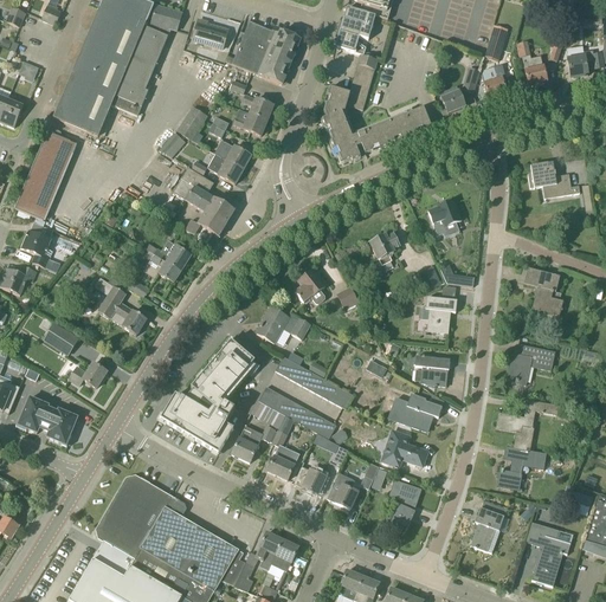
[(178,26),(181,14),(181,12),(156,5),(156,6),(153,5),(153,4),(152,2),(152,4),(142,0),(103,0),(101,7),(100,6),(53,117),(98,136),(111,104),(137,115),(148,90),(146,88),(171,27),(176,30),(178,26)]
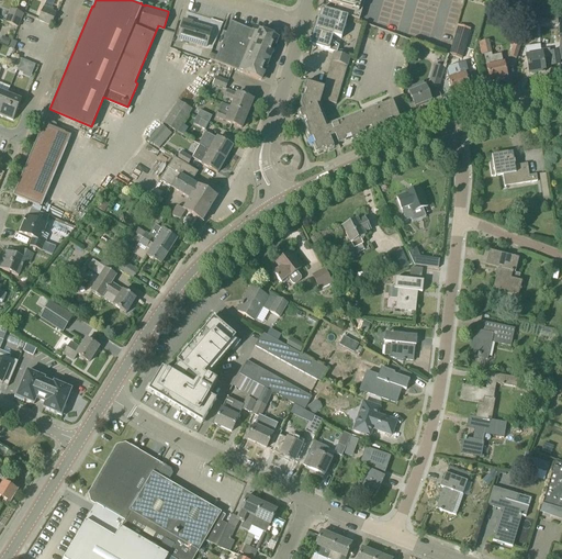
[(336,2),(334,10),(339,11),(339,12),(347,14),(359,18),(363,0),(327,0),(336,2)]
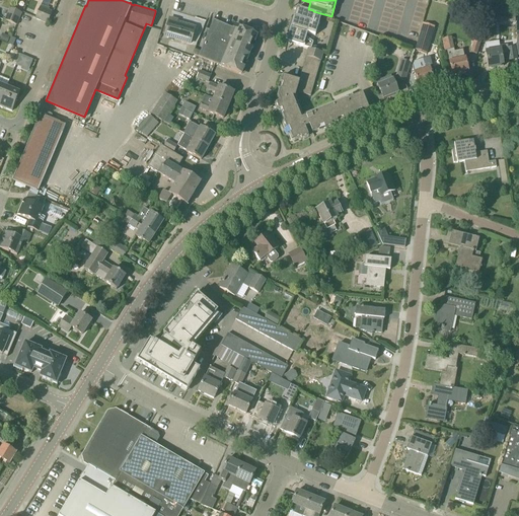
[(490,8),(491,0),(476,0),(475,5),(490,8)]
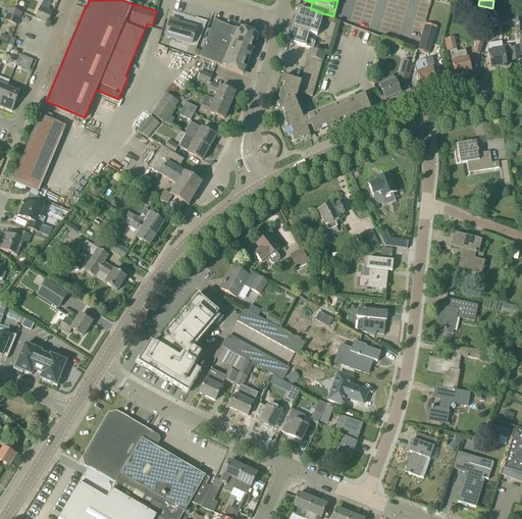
[(36,16),(42,18),(47,7),(40,4),(36,16)]
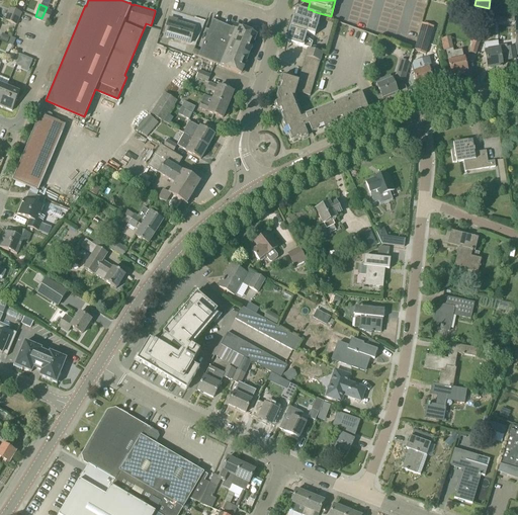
[(19,16),(21,10),(10,5),(7,11),(19,16)]
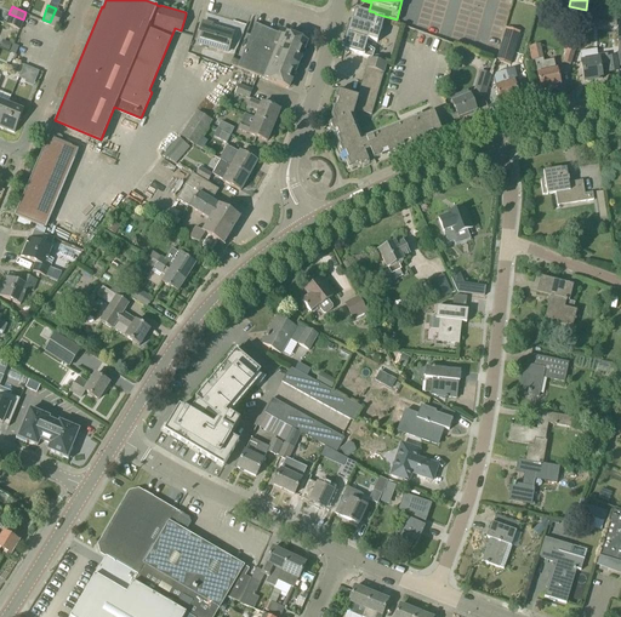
[(377,39),(383,16),(375,13),(375,12),(369,11),(355,6),(352,18),(357,20),(353,32),(348,30),(343,47),(363,53),(363,52),(372,56),(375,47),(365,43),(368,36),(377,39)]
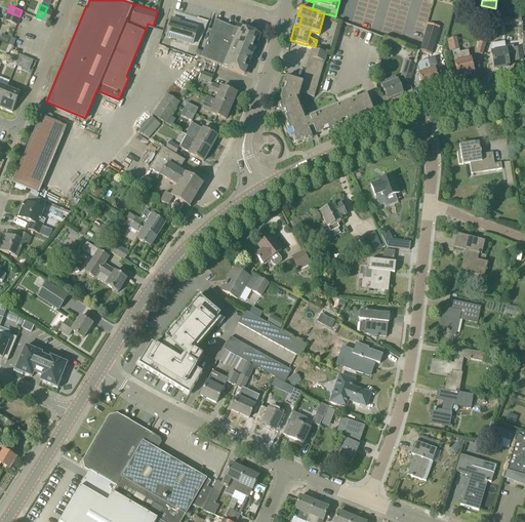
[(48,22),(52,9),(47,7),(42,18),(48,22)]
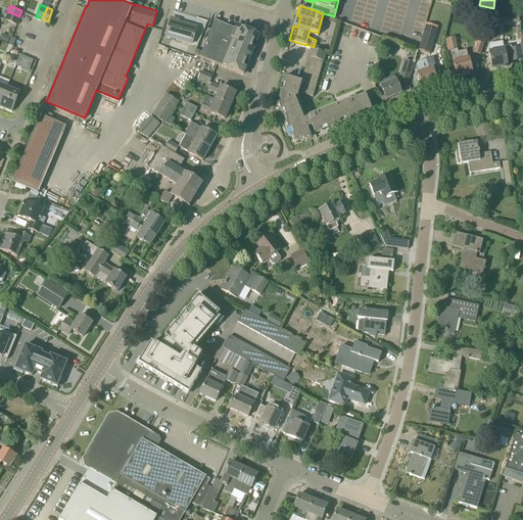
[(482,32),(488,34),(495,13),(483,9),(480,17),(486,18),(482,32)]
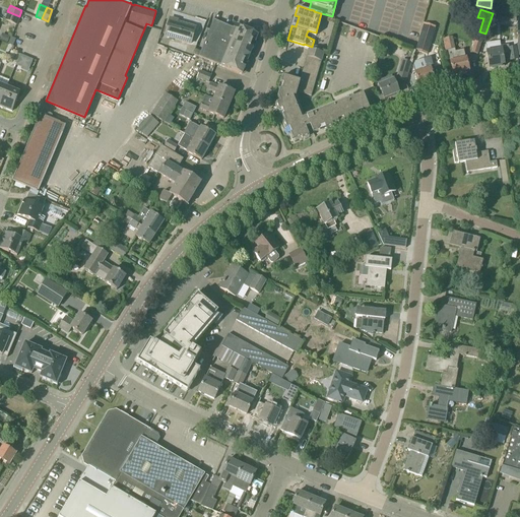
[(16,22),(19,16),(7,11),(5,18),(16,22)]
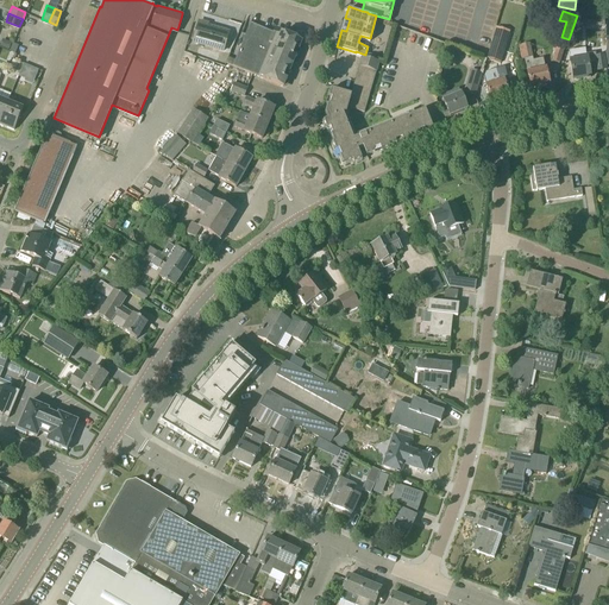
[(224,48),(228,30),(207,24),(208,21),(199,19),(193,39),(224,48)]
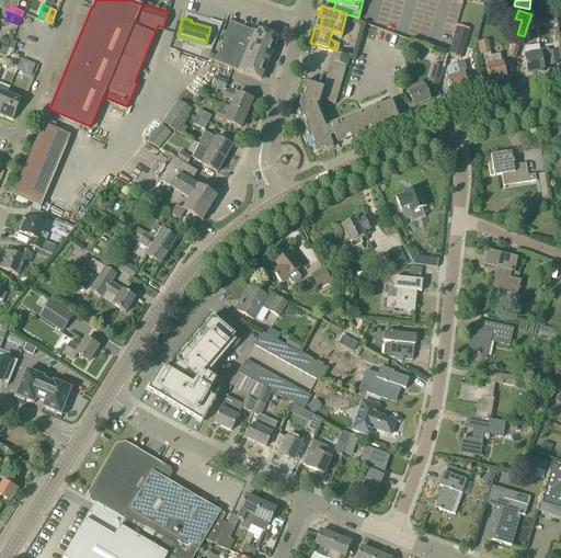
[(230,19),(217,53),(210,50),(208,56),(215,58),(239,68),(239,69),(261,78),(278,35),(252,25),(252,27),(230,19)]
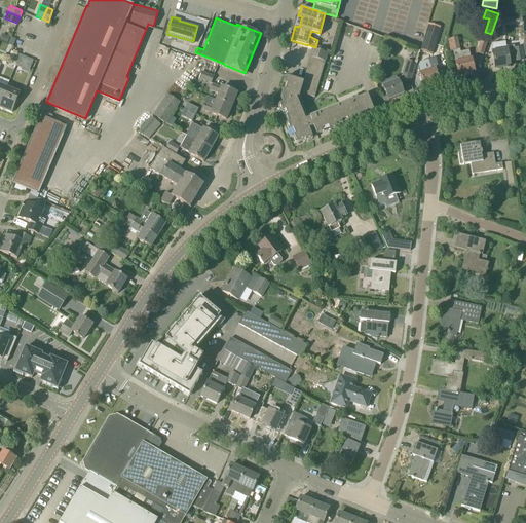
[(433,51),(439,32),(426,29),(420,48),(433,51)]
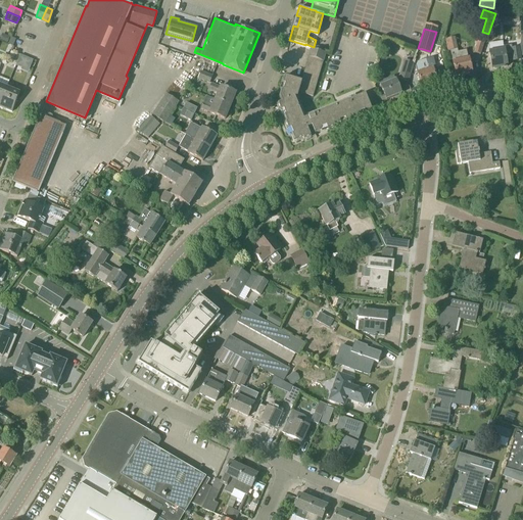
[(446,36),(447,47),(458,46),(456,35),(446,36)]
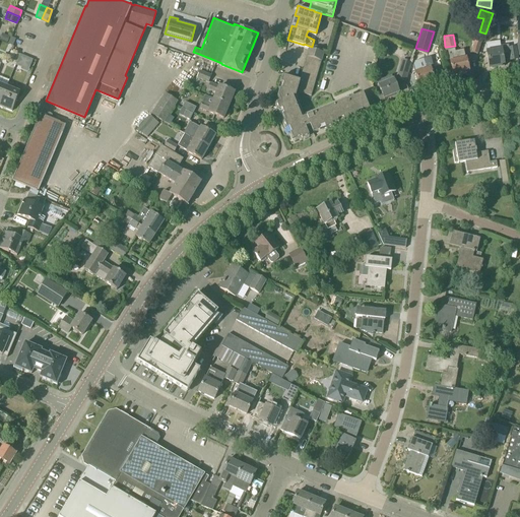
[(477,52),(482,38),(473,35),(471,41),(473,41),(470,50),(477,52)]
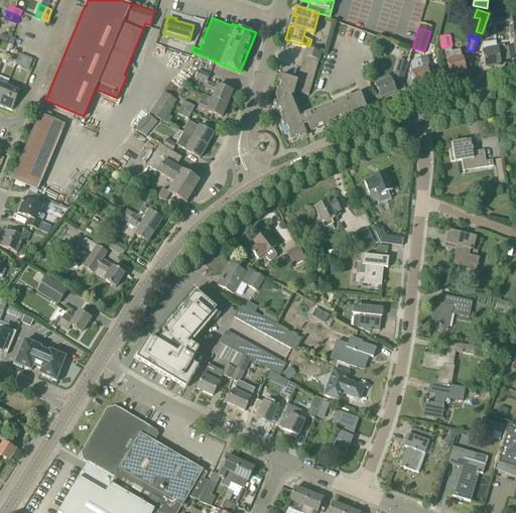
[(505,45),(505,42),(497,43),(498,47),(483,49),(486,66),(488,65),(488,67),(493,66),(492,65),(500,62),(499,57),(506,56),(506,57),(513,56),(512,44),(505,45)]
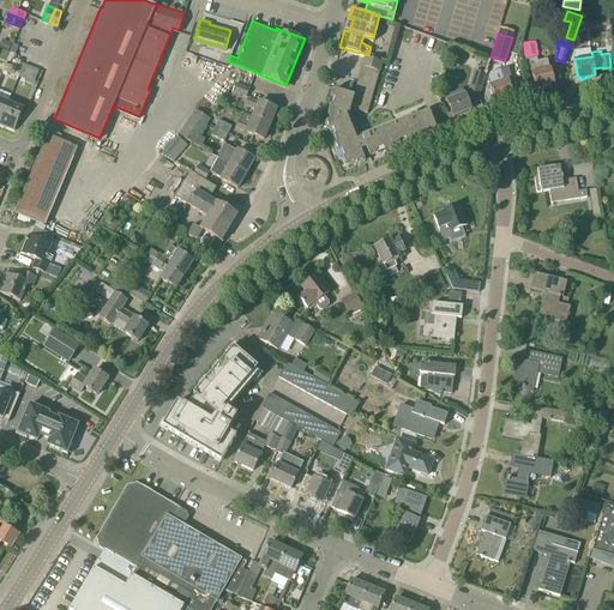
[(367,110),(379,70),(383,60),(365,54),(353,94),(332,88),(330,96),(335,97),(333,104),(331,103),(327,113),(330,119),(325,121),(329,128),(332,127),(336,133),(333,134),(336,142),(333,143),(337,150),(342,149),(344,155),(342,156),(345,164),(356,159),(356,162),(365,159),(363,157),(378,151),(377,149),(383,146),(385,151),(393,148),(392,145),(407,139),(407,142),(415,139),(414,137),(421,133),(421,131),(427,128),(429,133),(437,130),(428,109),(356,138),(345,113),(349,112),(351,106),(367,110)]
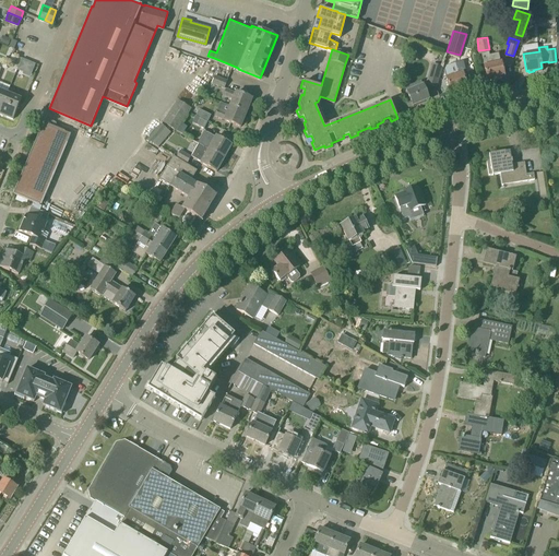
[(489,52),(489,50),(482,51),(487,79),(504,75),(499,50),(489,52)]
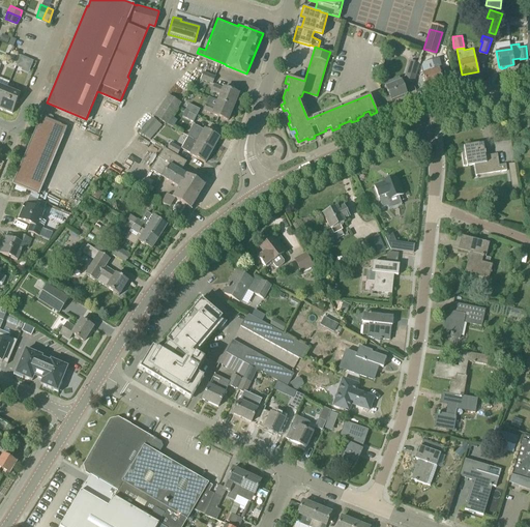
[(26,56),(24,62),(31,65),(33,58),(26,56)]
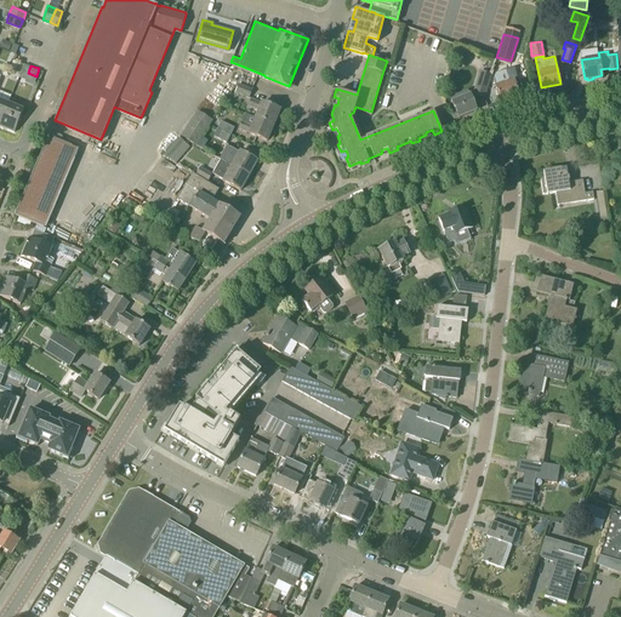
[(484,93),(491,72),(488,70),(480,68),(474,91),(484,93)]
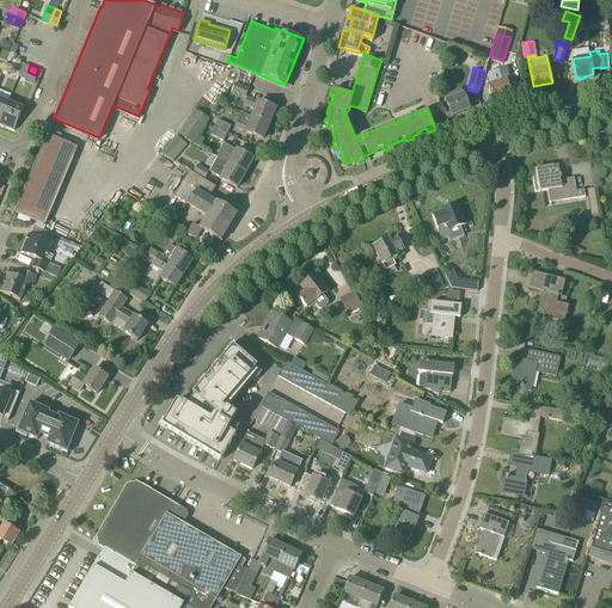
[(496,80),(494,73),(485,75),(493,98),(510,92),(507,78),(496,80)]
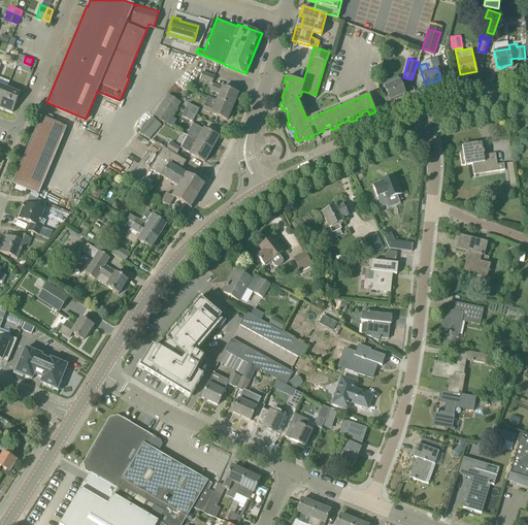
[(211,80),(215,74),(202,69),(200,76),(211,80)]
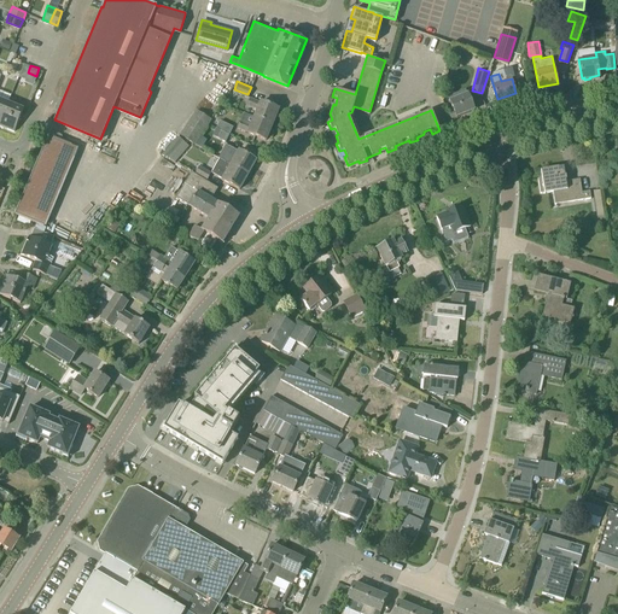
[(456,115),(474,107),(467,92),(449,99),(456,115)]
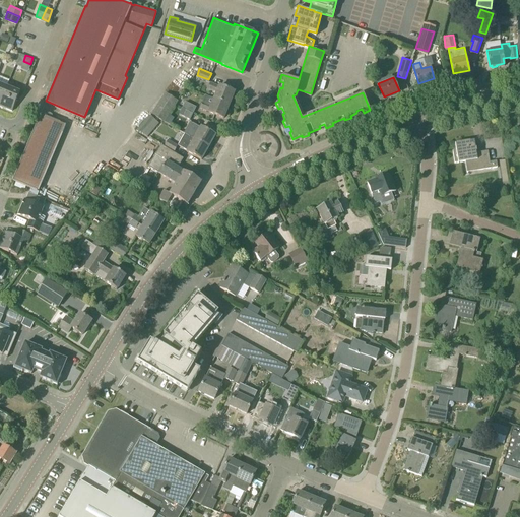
[(219,84),(210,80),(208,86),(216,89),(214,97),(229,103),(235,90),(219,83),(219,84)]
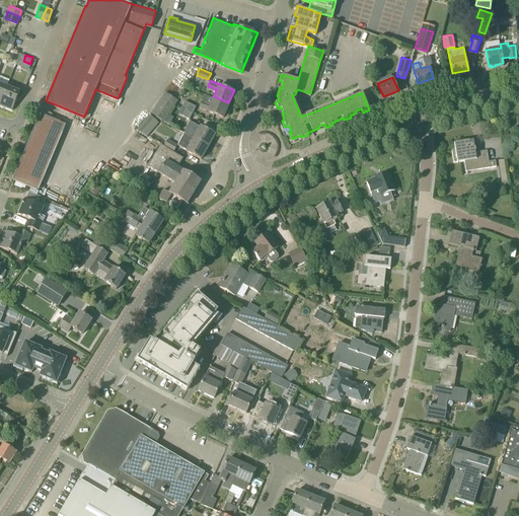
[(0,103),(12,108),(19,90),(6,84),(0,99),(0,103)]
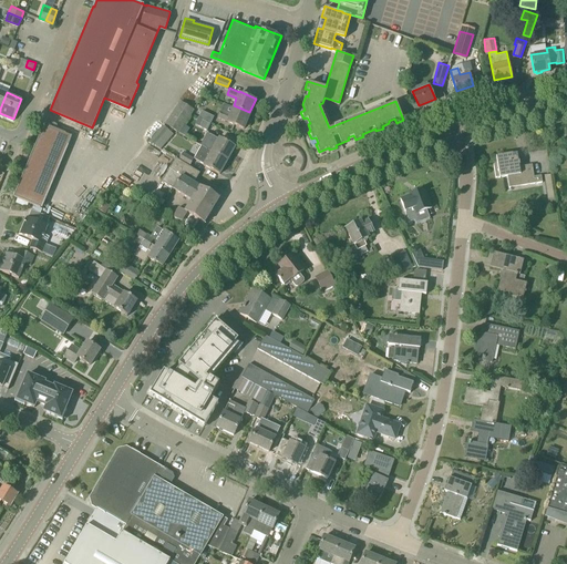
[(166,122),(179,131),(195,106),(181,98),(166,122)]
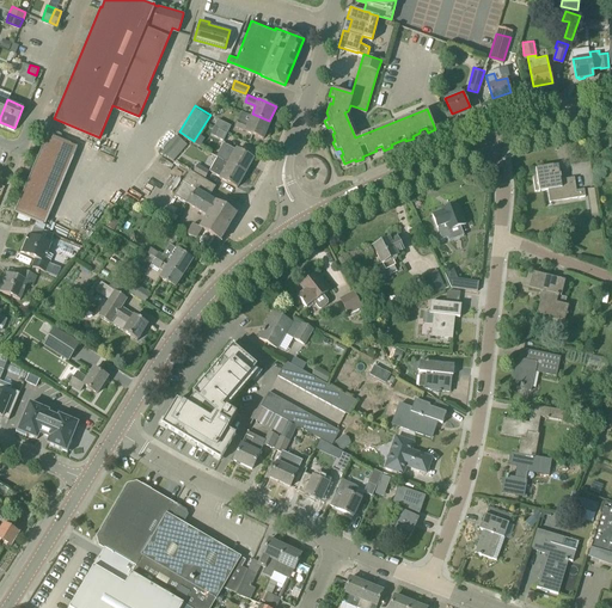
[(263,136),(269,121),(252,114),(249,121),(238,117),(236,123),(245,128),(245,129),(263,136)]
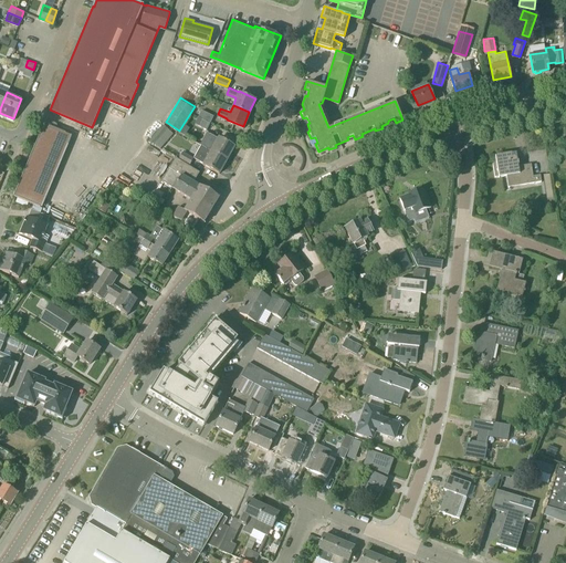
[(210,121),(213,114),(201,108),(198,115),(210,121)]
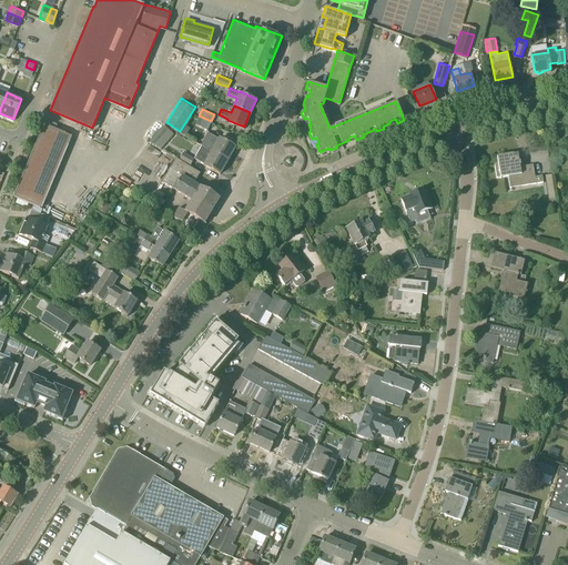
[(208,129),(211,121),(199,115),(195,122),(208,129)]
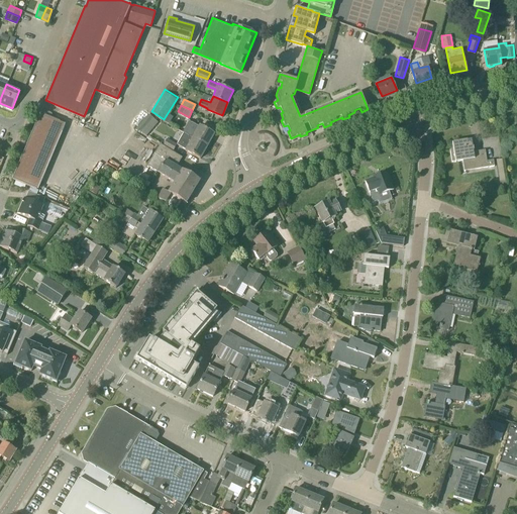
[(36,188),(65,121),(40,111),(12,178),(30,185),(36,188)]
